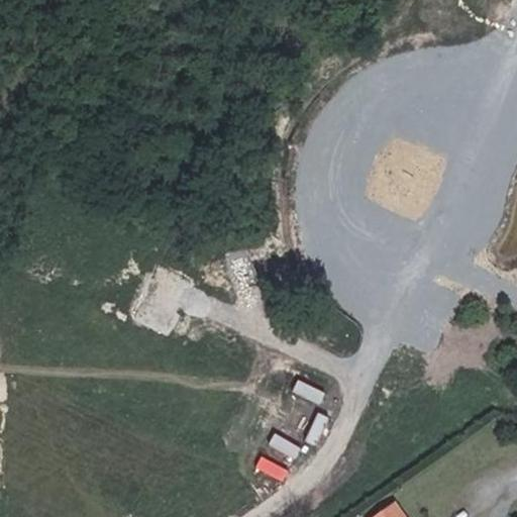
[(298,381),(292,394),(318,406),(324,394),(298,381)]
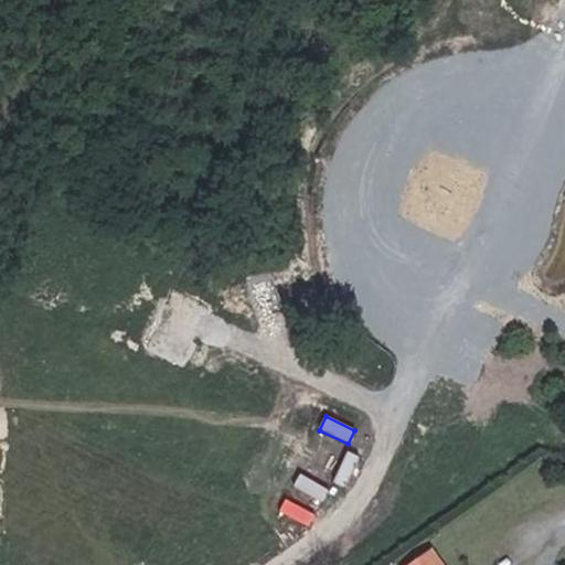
[(360,458),(348,452),(333,482),(345,489),(360,458)]
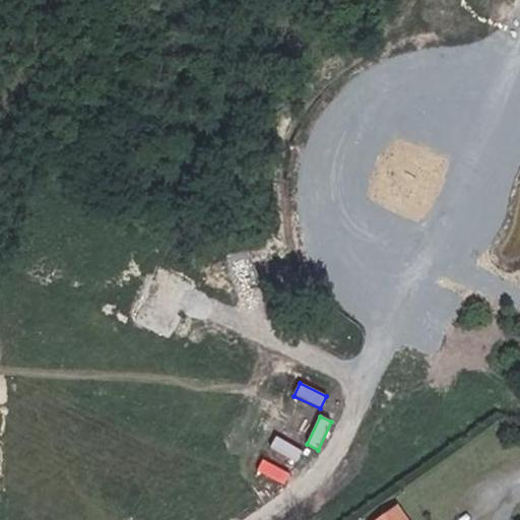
[(303,452),(276,437),(269,448),(296,464),(303,452)]
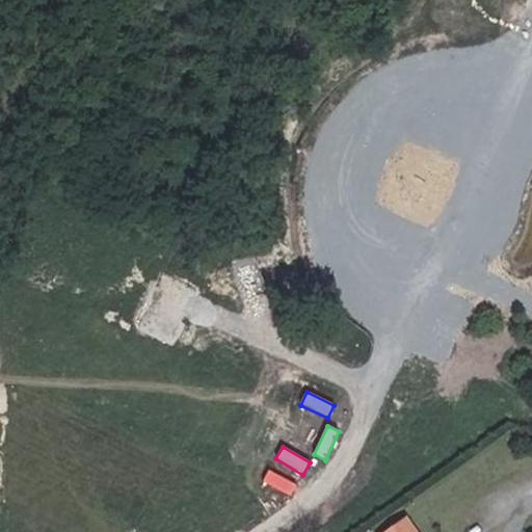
[(297,486),(271,472),(264,483),(291,498),(297,486)]
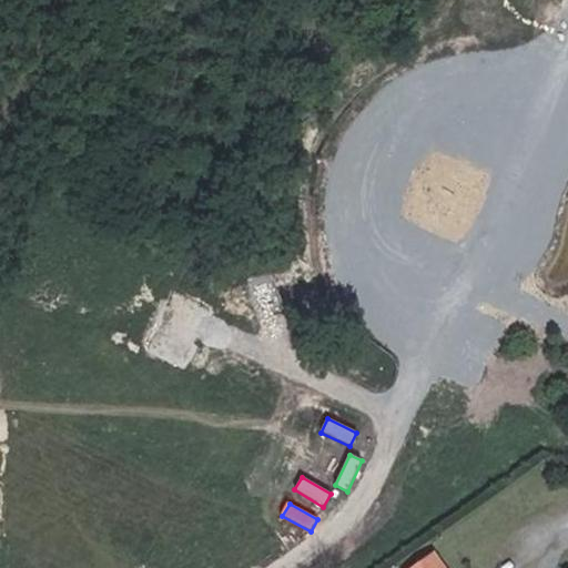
[(416,567),(443,567),(434,556),(416,567)]
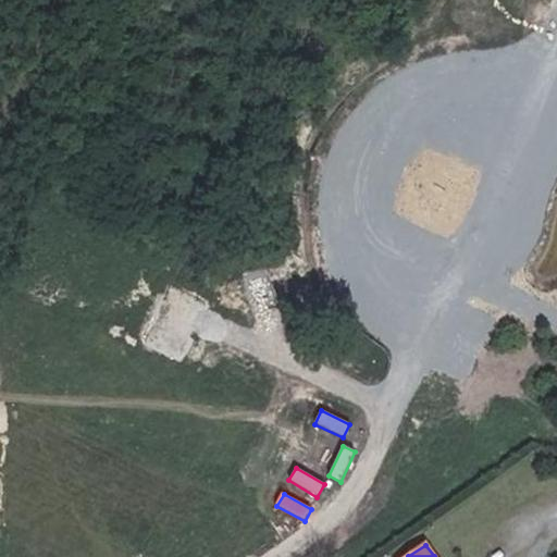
All buildings are outlined.
